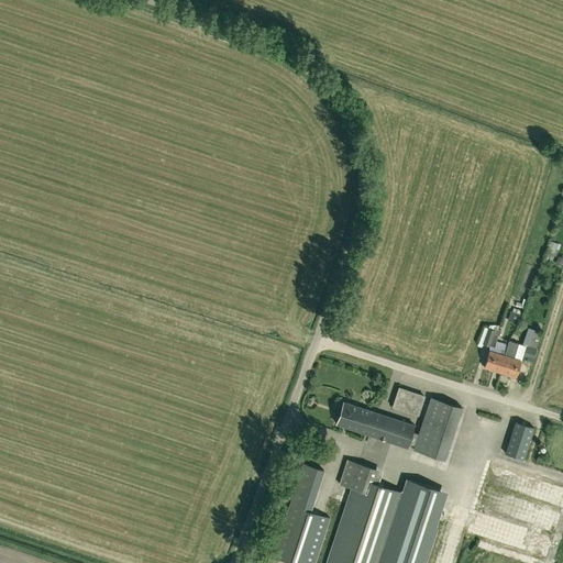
[(518,300),(517,305),(527,307),(529,297),(525,296),(523,301),(518,300)]
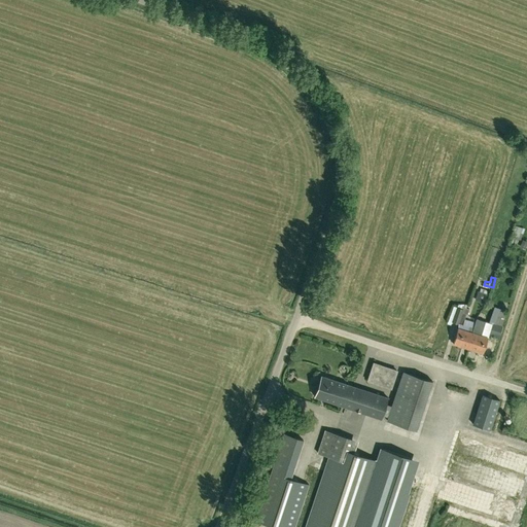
[(463,309),(457,307),(451,322),(458,324),(459,323),(463,324),(466,316),(462,314),(463,312),(467,314),(469,309),(464,307),(463,309)]
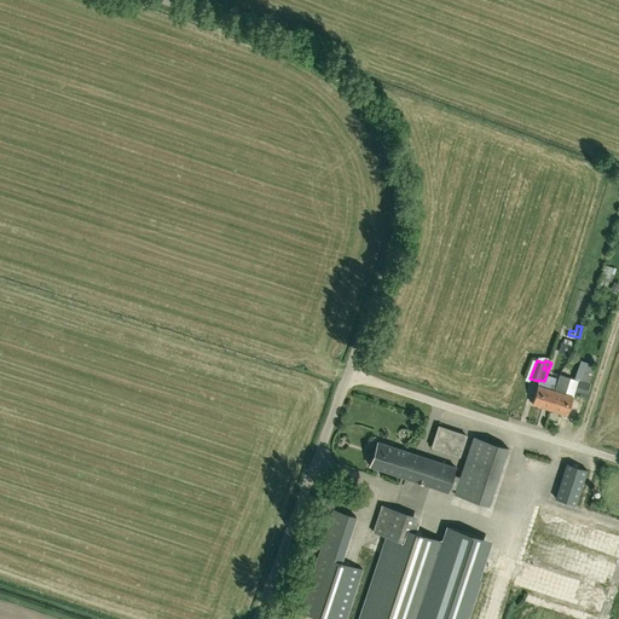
[(590,382),(596,365),(586,363),(580,380),(578,379),(573,393),(586,398),(591,383),(590,382)]
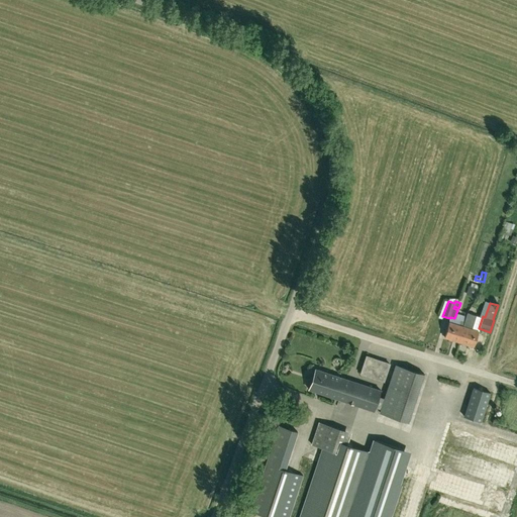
[(459,341),(464,326),(449,322),(445,337),(459,341)]
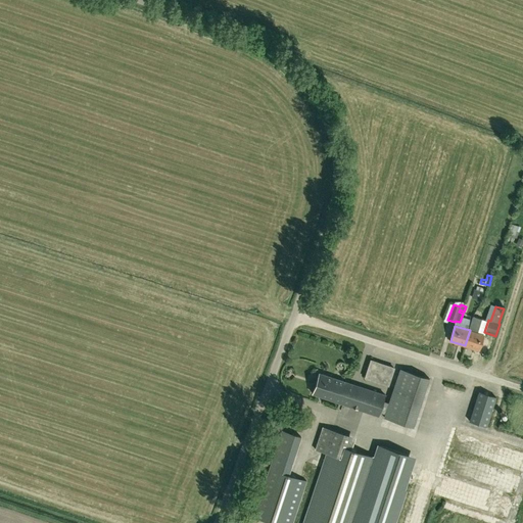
[(484,334),(470,330),(465,345),(479,350),(484,334)]
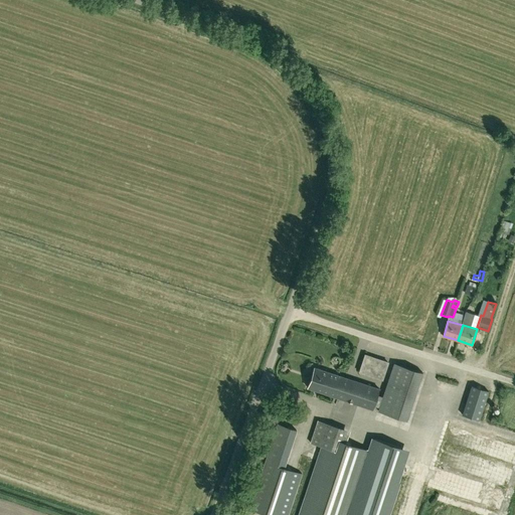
[(364,354),(359,372),(382,378),(387,361),(364,354)]
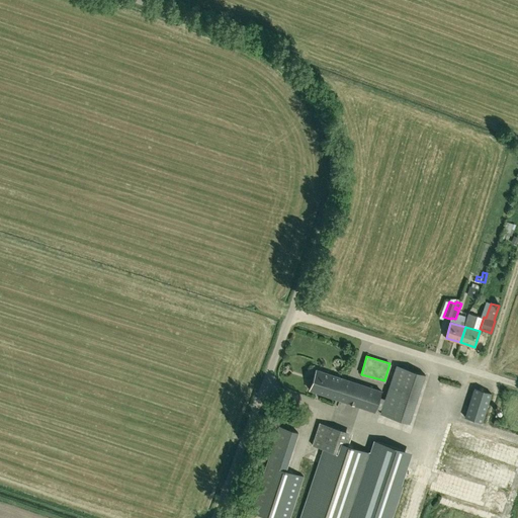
[(398,360),(386,395),(383,394),(379,408),(411,417),(426,368),(398,360)]
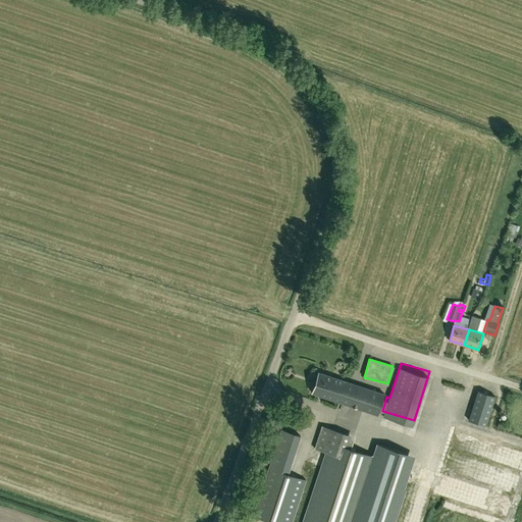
[(378,400),(380,394),(319,372),(312,393),(374,414),(375,410),(381,412),(384,402),(378,400)]
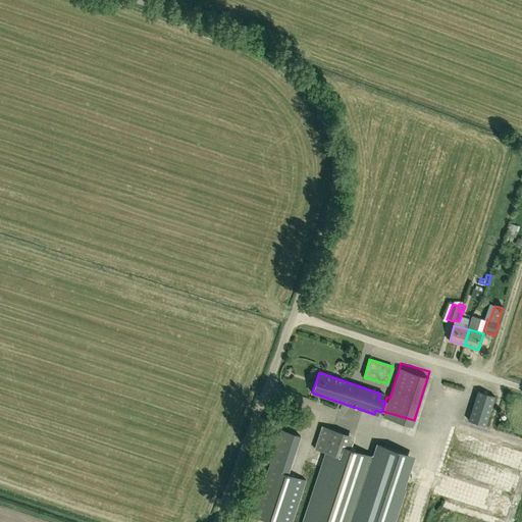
[(485,425),(496,396),(478,390),(469,420),(485,425)]
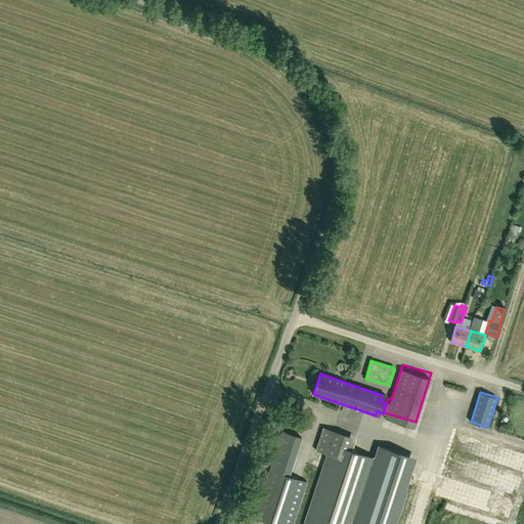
[(378,445),(374,459),(351,451),(354,444),(350,436),(323,428),(316,450),(326,454),(303,523),(393,523),(411,471),(402,468),(406,455),(378,445)]
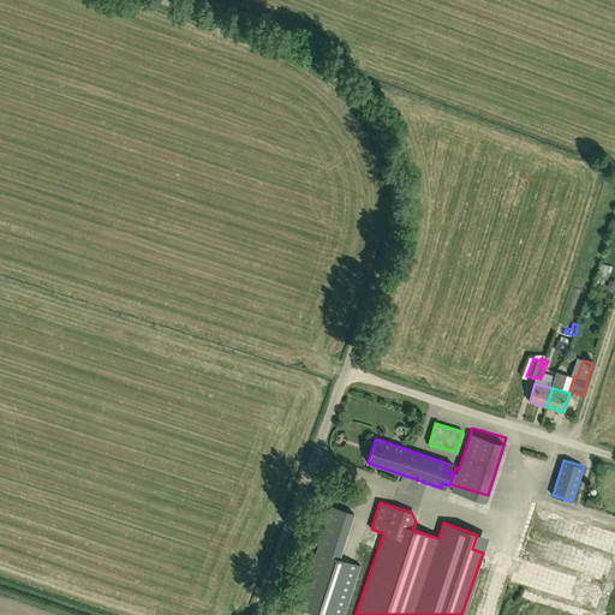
[(332,506),(298,608),(321,614),(344,614),(360,565),(339,557),(353,513),(332,506)]
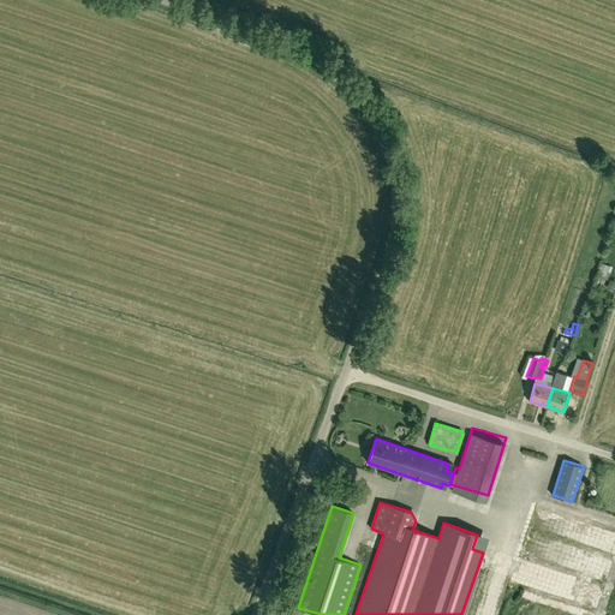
[(614,556),(602,553),(597,575),(610,578),(614,559),(614,556)]
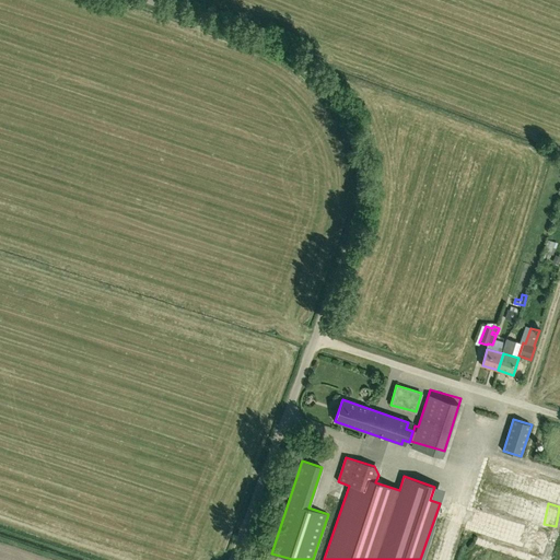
All buildings are outlined.
